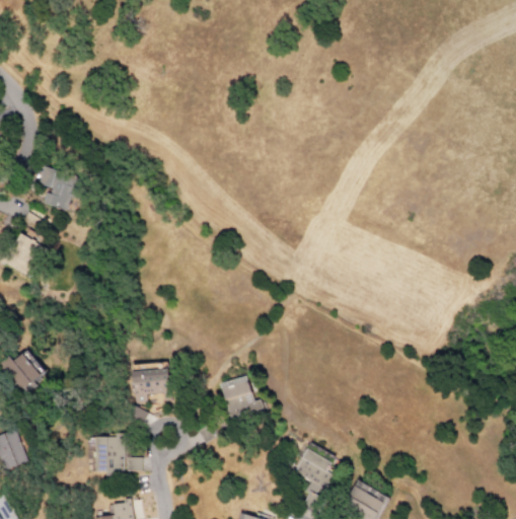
[(67,210),(71,196),(75,197),(80,177),(44,167),(39,184),(50,188),(45,204),(67,210)]
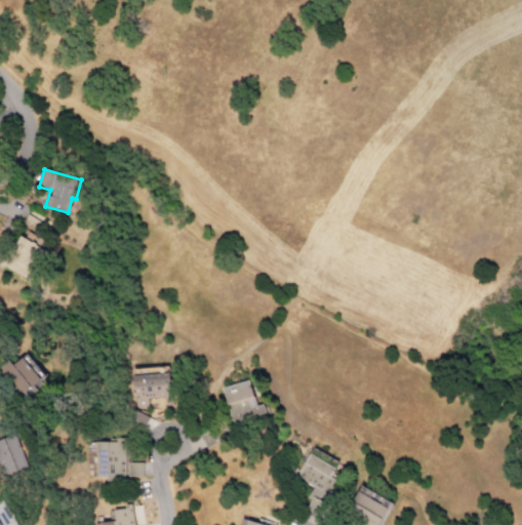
[(36,233),(42,224),(29,215),(23,225),(36,233)]
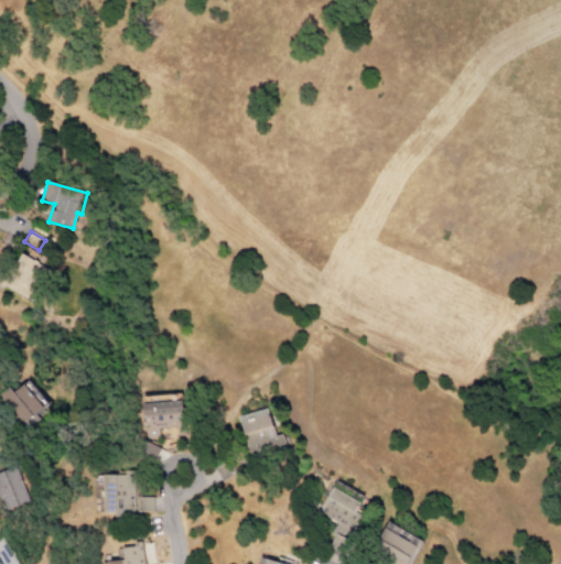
[(0,285),(34,297),(45,266),(36,262),(40,256),(22,249),(13,273),(0,268),(0,285)]
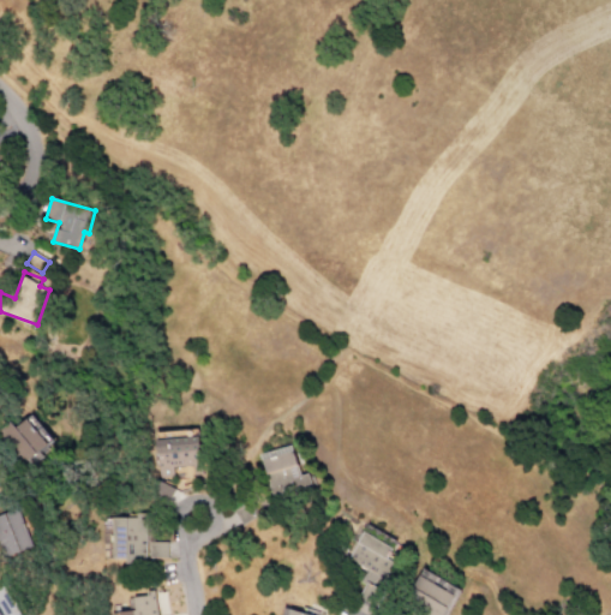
[(0,430),(0,434),(29,466),(49,448),(34,430),(40,425),(31,416),(17,428),(11,421),(0,430)]
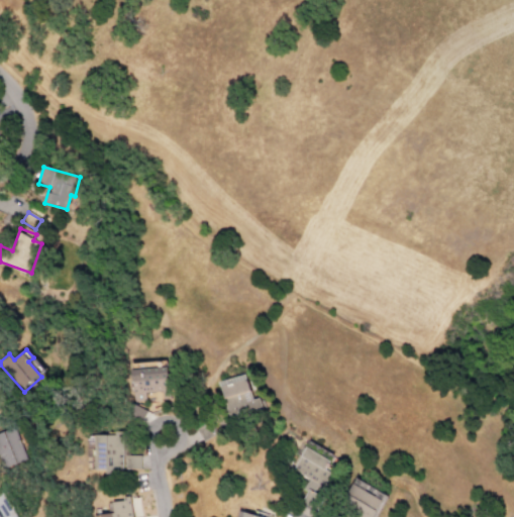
[(131,364),(133,403),(146,402),(145,392),(162,392),(163,399),(171,399),(169,362),(131,364)]
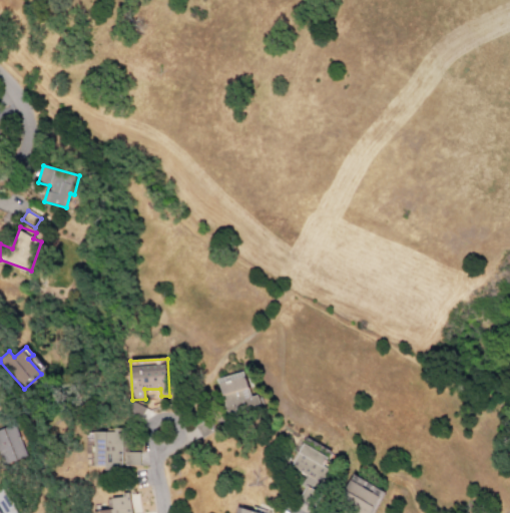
[(218,378),(227,418),(262,411),(259,395),(250,397),(244,372),(218,378)]
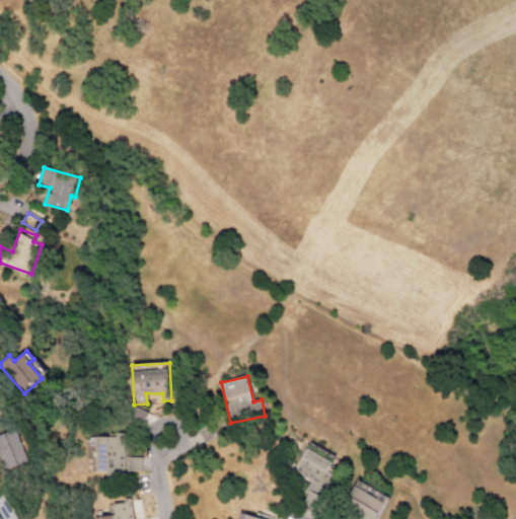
[(0,435),(0,460),(4,471),(29,461),(16,429),(0,435)]
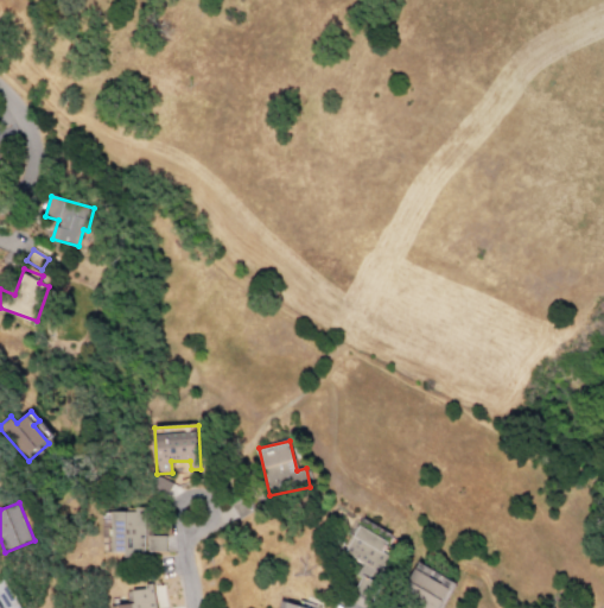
[(166,536),(151,536),(151,512),(113,512),(113,552),(124,552),(124,557),(145,557),(145,551),(166,551),(166,536)]
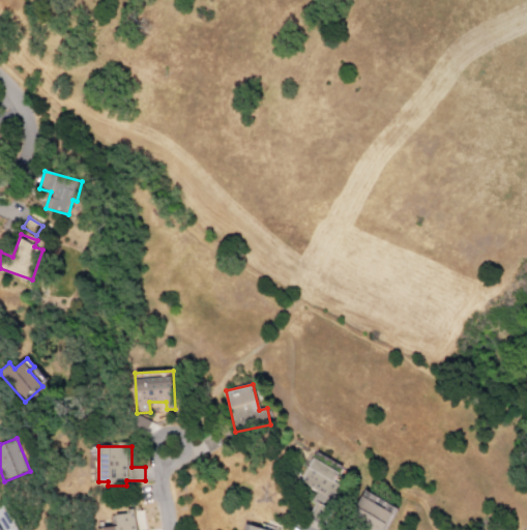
[(340,472),(314,459),(300,482),(317,492),(311,502),(315,504),(309,516),(325,524),(346,488),(334,481),(340,472)]
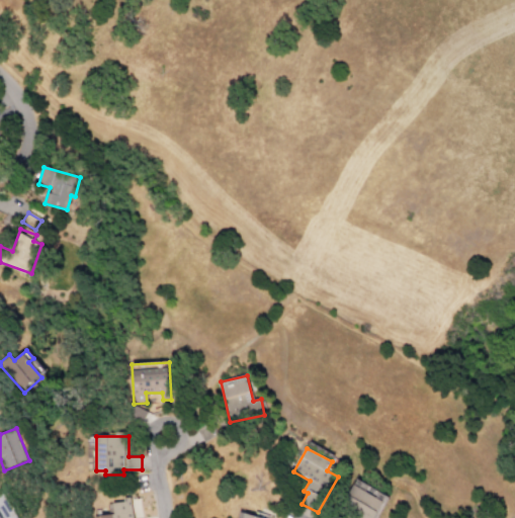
[(375,517),(389,498),(357,479),(339,509),(353,517),(375,517)]
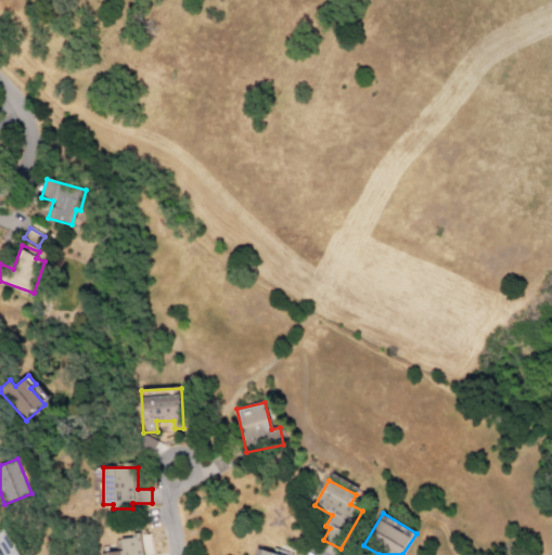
[(0,554),(18,554),(5,530),(0,532),(0,554)]
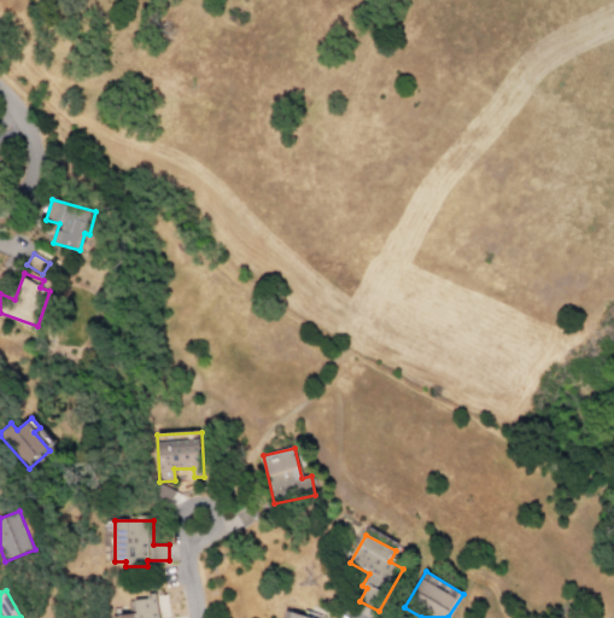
[(118,617),(158,617),(157,596),(129,599),(130,613),(118,614),(118,617)]
